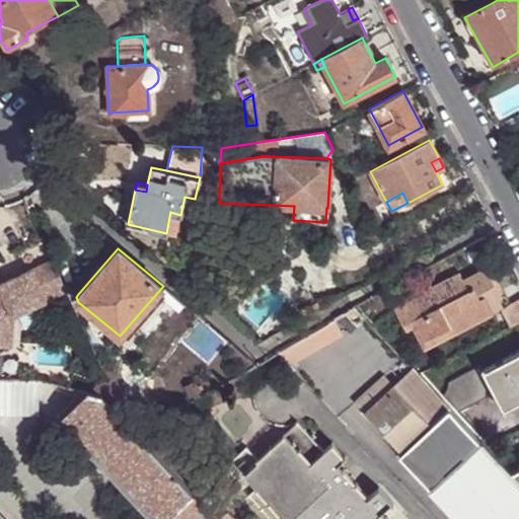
[(50,255),(0,281),(0,346),(11,347),(12,315),(66,288),(50,255)]
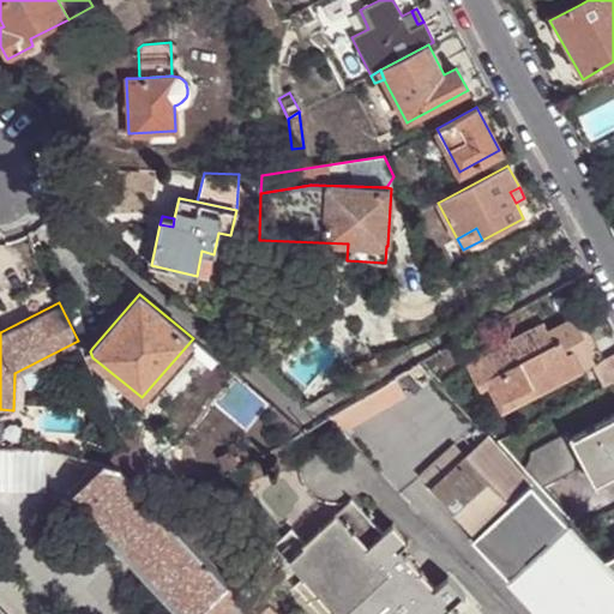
[(564,343),(581,333),(582,332),(583,332),(572,313),(545,327),(540,319),(507,337),(509,339),(464,362),(475,383),(491,375),(504,401),(533,386),(536,392),(583,368),(571,345),(566,348),(564,343)]
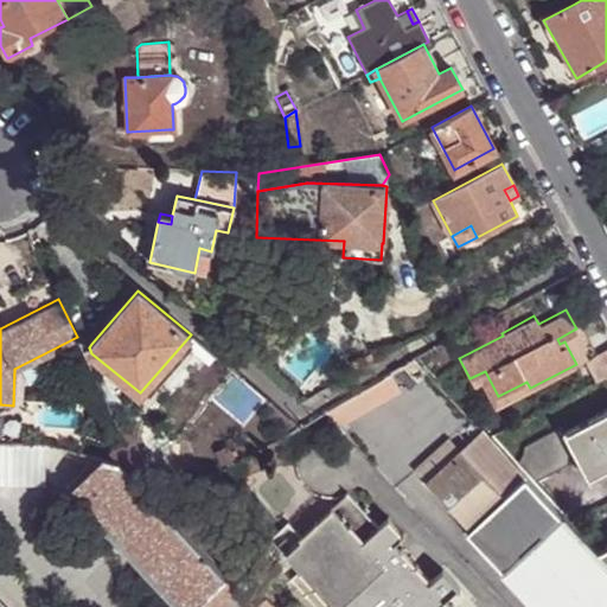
[(589,357),(574,330),(557,339),(560,344),(564,342),(576,364),(589,357)]
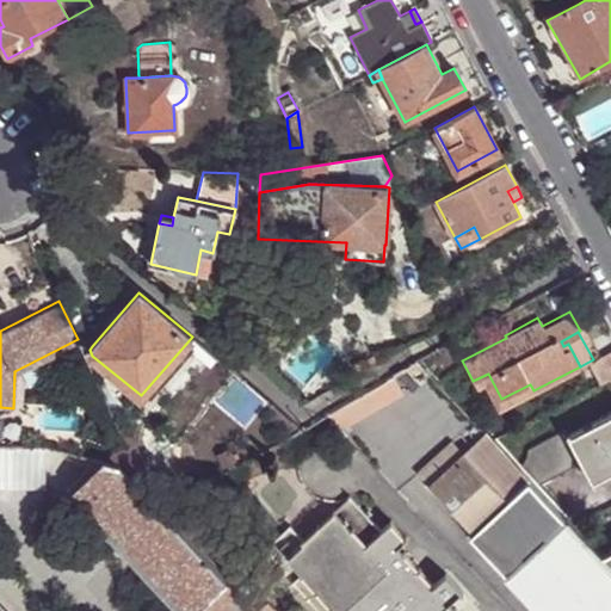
[(610,351),(588,364),(599,383),(610,376),(610,351)]
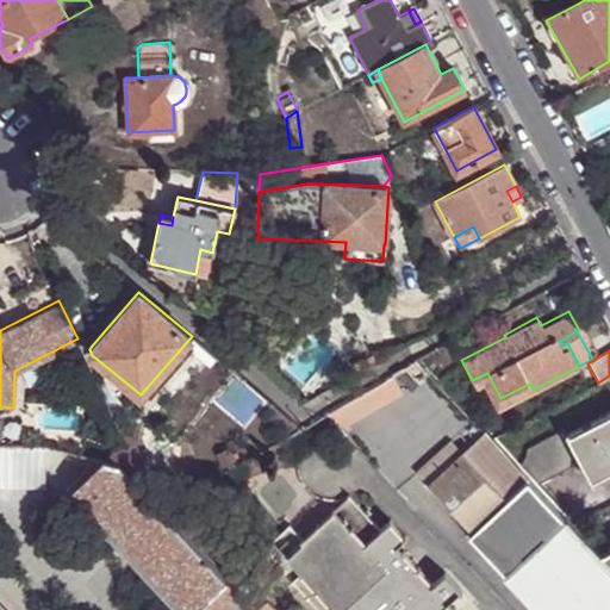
[(609,410),(566,433),(580,459),(591,479),(609,468),(609,410)]
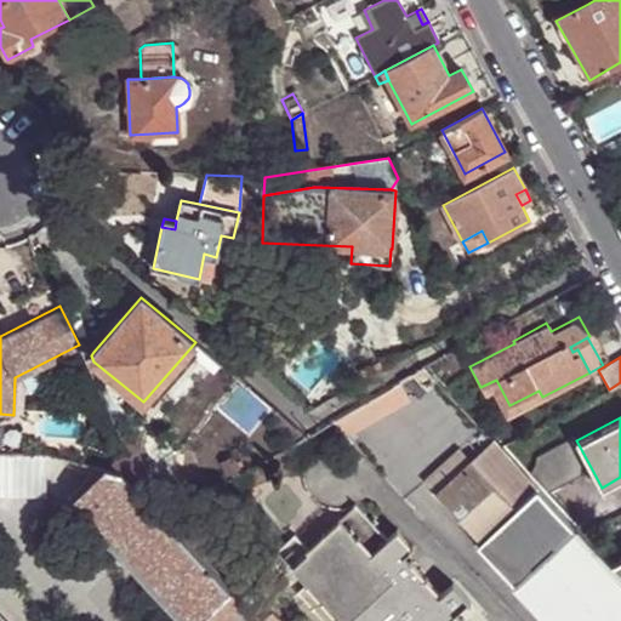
[(533,463),(525,472),(545,491),(558,484),(591,467),(576,440),(574,434),(541,451),(537,454),(533,463)]
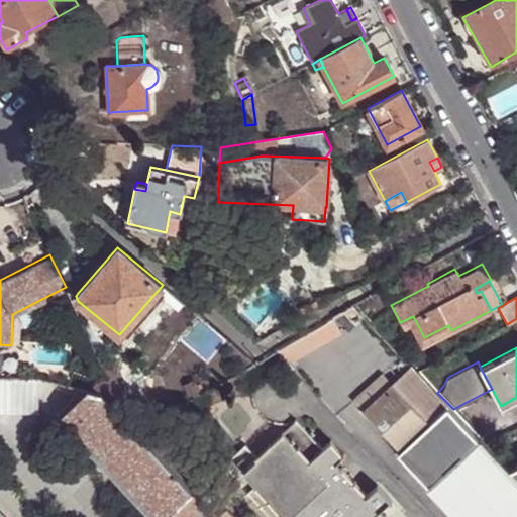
[(396,450),(428,484),(478,439),(479,437),(453,409),(437,393),(411,365),(393,382),(379,395),(370,385),(354,398),(399,447),(396,450)]
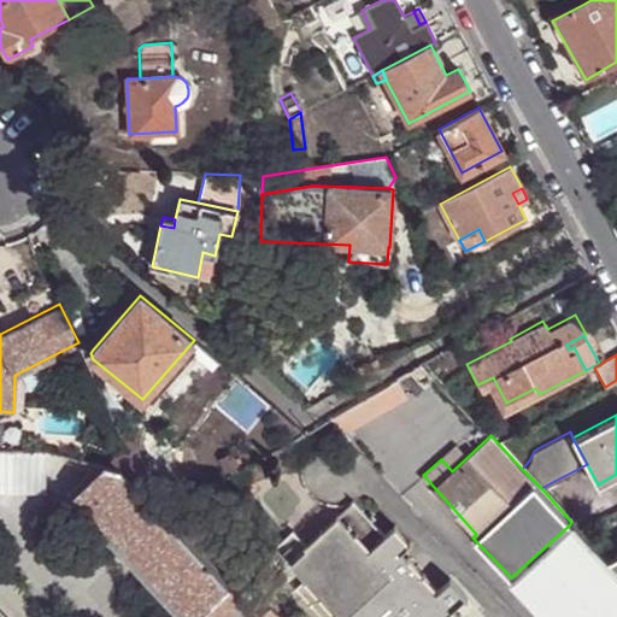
[(457,444),(441,459),(452,471),(469,456),(457,444)]
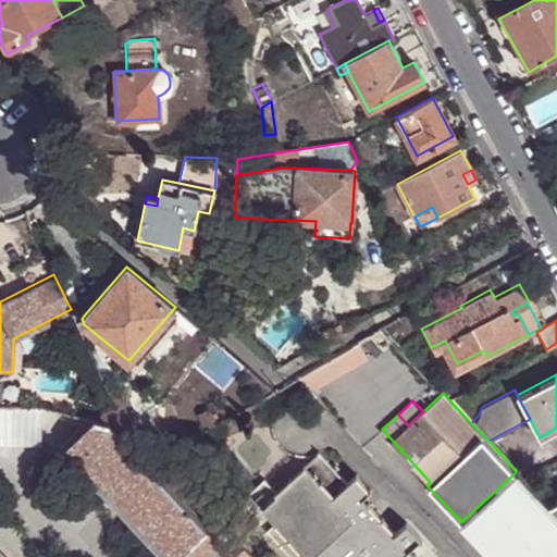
[(0,443),(41,444),(41,407),(0,406),(0,443)]
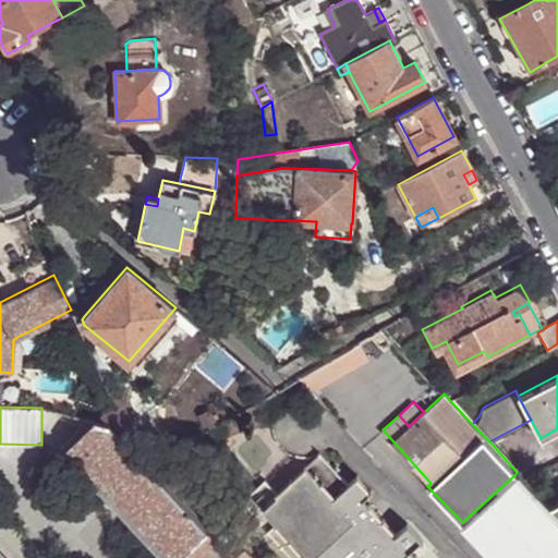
[(97,422),(89,420),(80,427),(85,433),(97,422)]
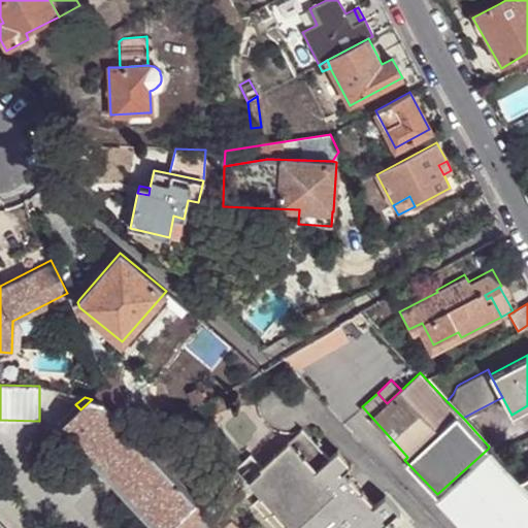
[(95,400),(92,399),(80,409),(66,423),(164,527),(166,527),(172,523),(196,500),(197,499),(190,493),(173,473),(162,462),(153,452),(108,404),(105,404),(103,402),(95,400)]
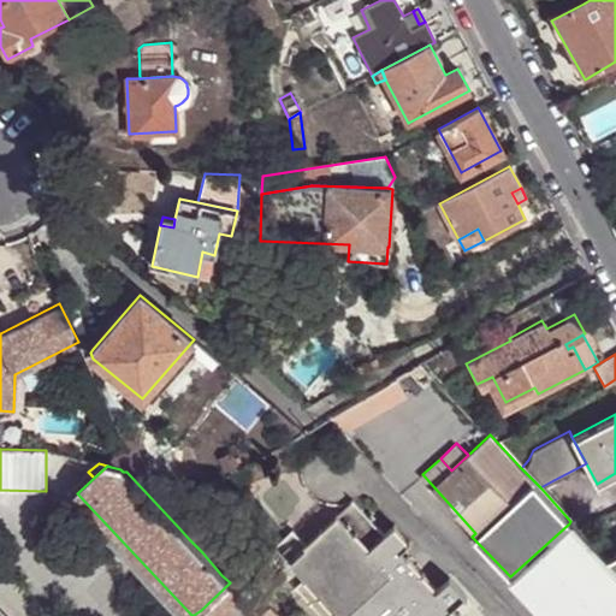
[(94,478),(88,472),(67,492),(72,497),(77,493),(94,478)]
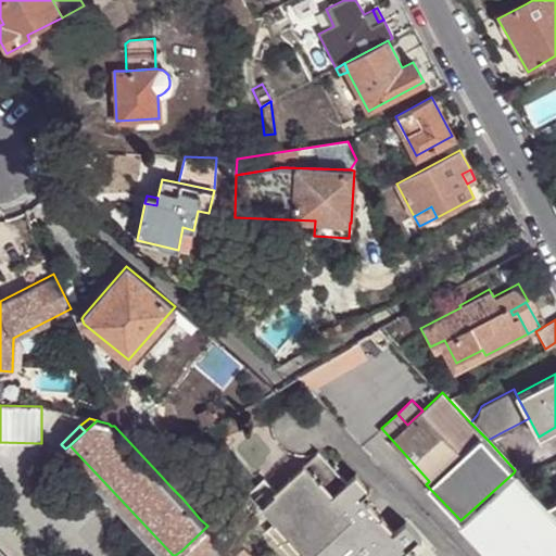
[(119,427),(114,426),(161,476),(168,470),(159,458),(161,457),(151,449),(130,430),(119,427)]
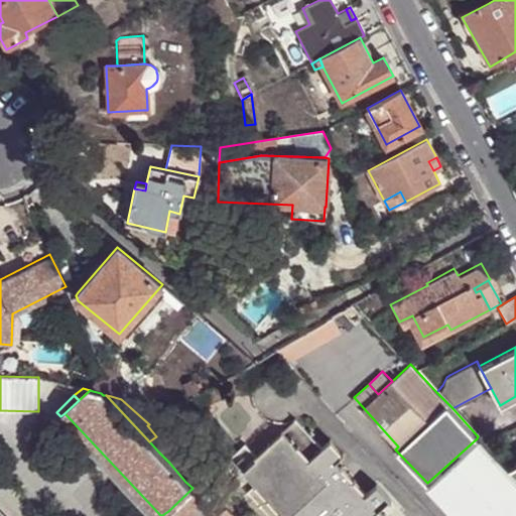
[(140,416),(149,424),(154,422),(157,418),(152,409),(140,416)]
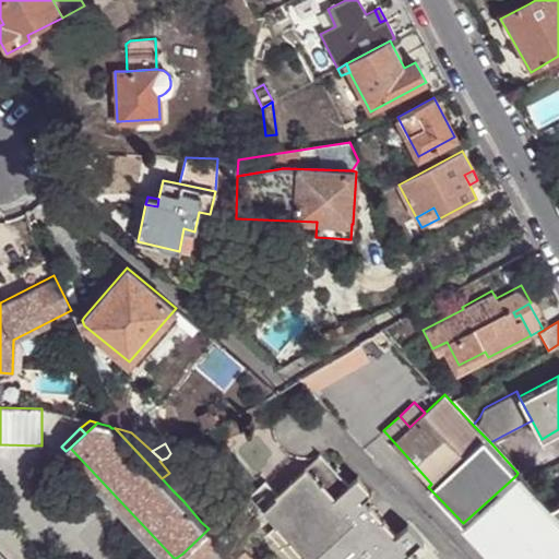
[(163,558),(174,558),(70,448),(66,451),(163,558)]
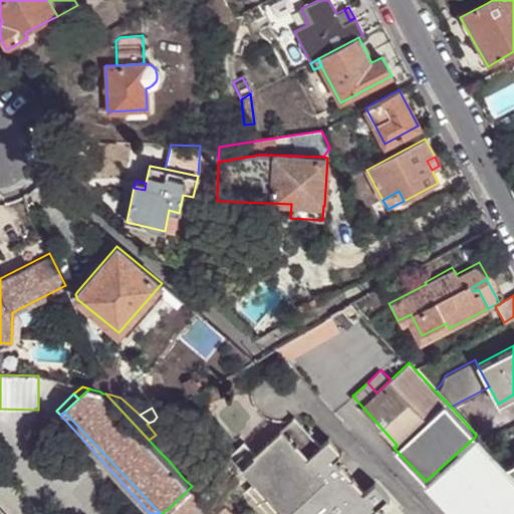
[(246,491),(267,513),(386,513),(383,511),(381,513),(376,507),(388,497),(374,483),(364,492),(340,465),(338,466),(333,461),(341,453),(328,439),(320,446),(294,419),(254,455),(240,468),(254,484),(246,491)]
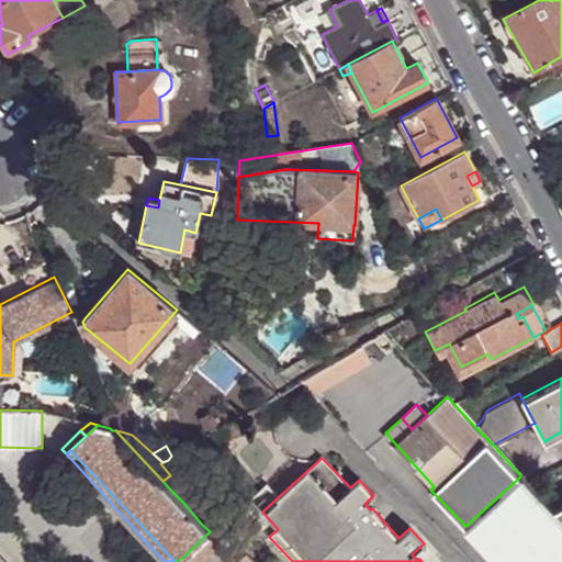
[(525,483),(519,478),(465,526),(498,561),(561,561),(561,521),(551,510),(525,483)]
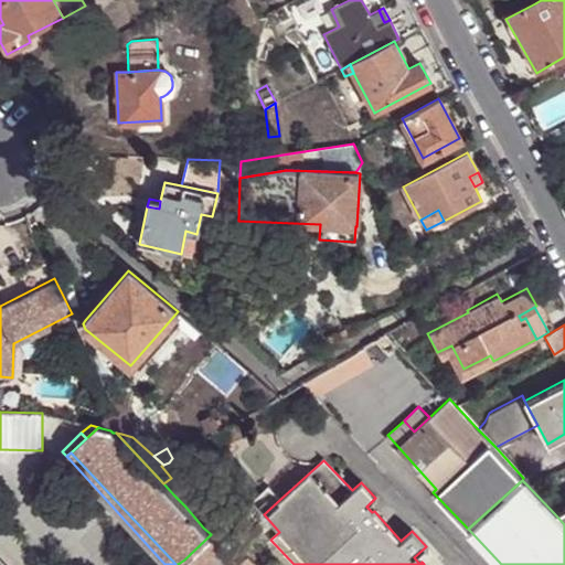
[(179,490),(173,494),(185,507),(191,502),(179,490)]
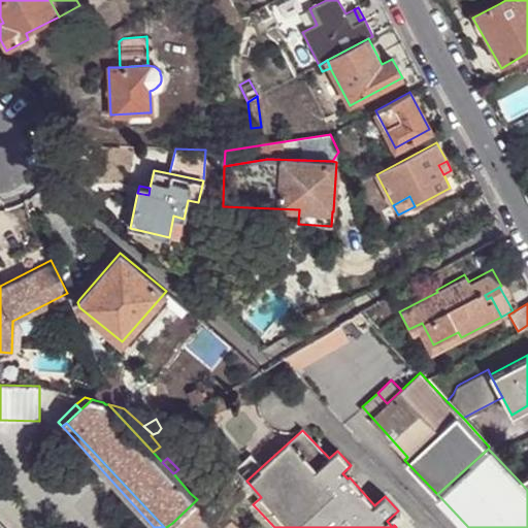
[(527,473),(518,480),(527,490),(527,473)]
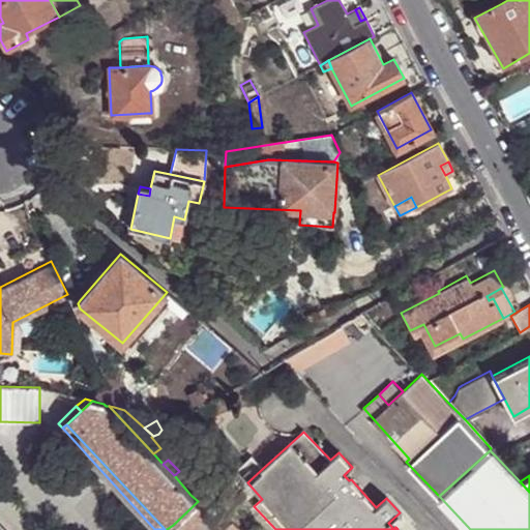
[(196,490),(190,495),(198,501),(203,497),(196,490)]
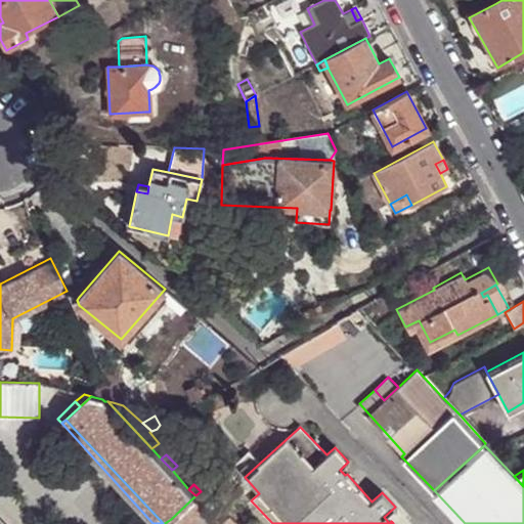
[(204,523),(213,516),(194,496),(171,519),(175,523),(204,523)]
